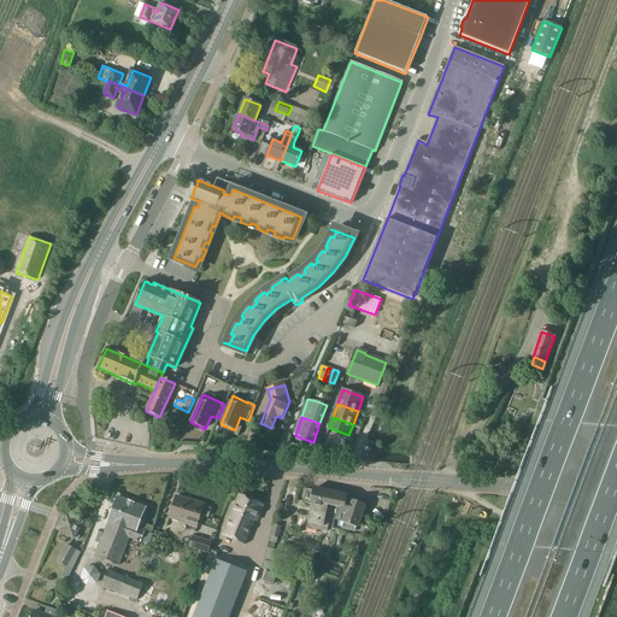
[(336,507),(334,519),(344,522),(341,529),(356,532),(365,505),(351,500),(351,501),(346,500),(347,497),(313,489),(313,491),(306,489),(304,503),(311,505),(322,507),(322,504),(333,506),(336,507)]
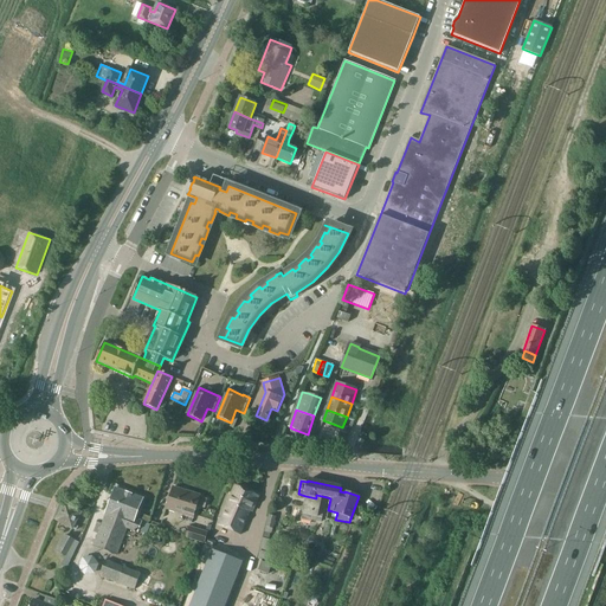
[(240,535),(258,495),(236,485),(218,526),(240,535)]
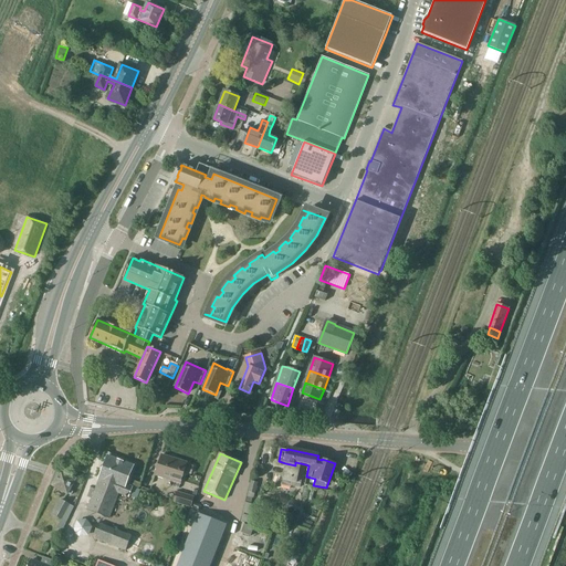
[(134,465),(108,456),(87,511),(109,519),(119,494),(129,498),(133,488),(126,484),(134,465)]
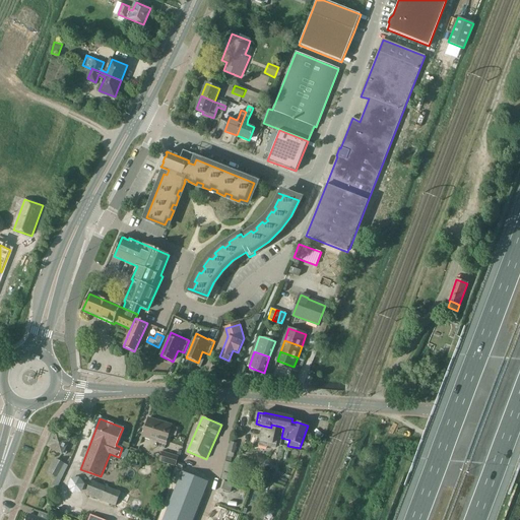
[(142,438),(156,442),(156,443),(166,446),(170,434),(176,436),(178,429),(172,427),(173,426),(148,418),(142,438)]
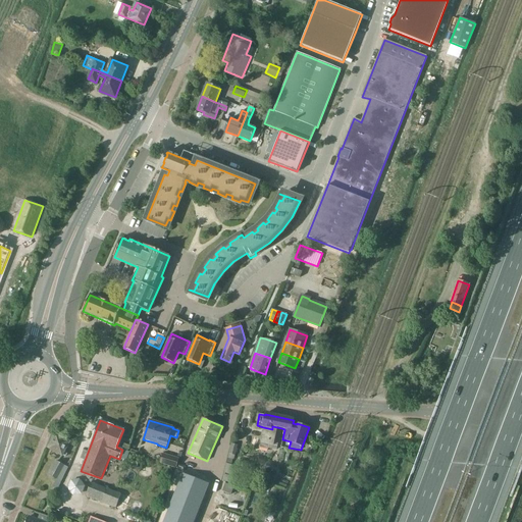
[(259,448),(268,450),(268,449),(277,451),(281,428),(272,426),(272,429),(263,427),(259,448)]
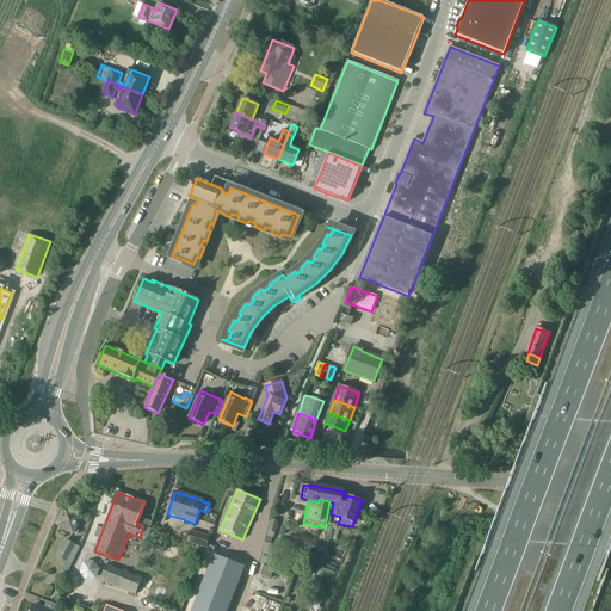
[(55,524),(74,535),(74,534),(76,536),(79,531),(76,530),(84,517),(65,507),(55,524)]
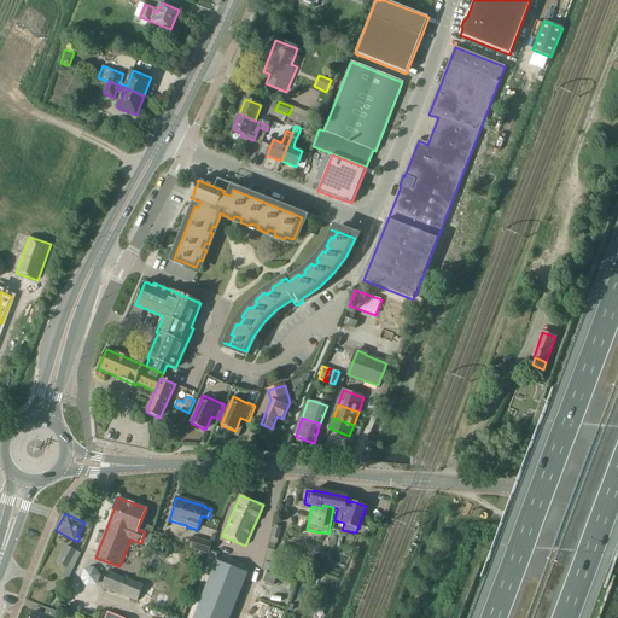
[(268,549),(266,561),(263,570),(277,572),(279,565),(275,564),(278,552),(274,551),(277,543),(278,544),(279,540),(283,528),(274,525),(270,537),(269,542),(270,542),(269,549),(268,549)]
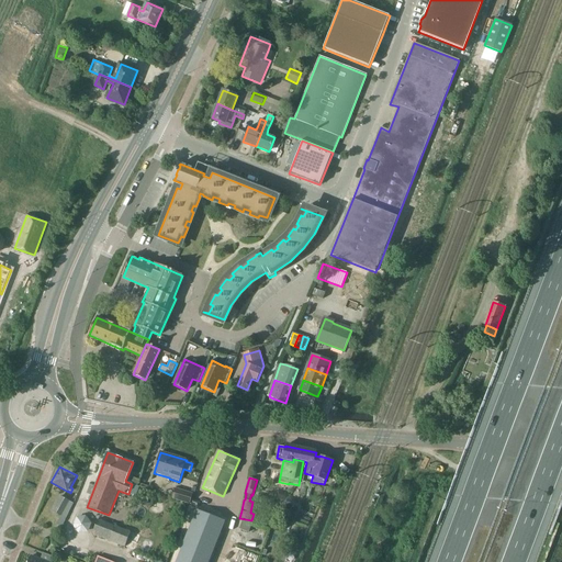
[(193,494),(176,487),(172,498),(190,504),(193,494)]
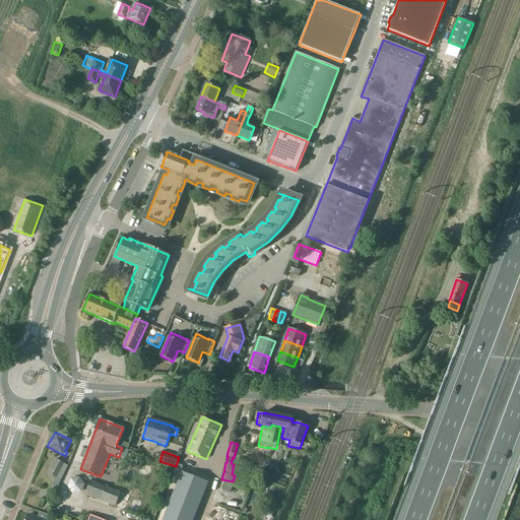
[(49,472),(57,476),(52,485),(58,488),(68,466),(57,460),(49,472)]
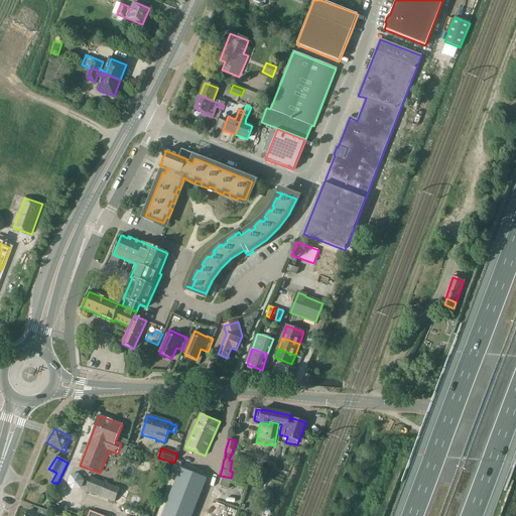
[(174,471),(157,515),(181,515),(197,480),(174,471)]
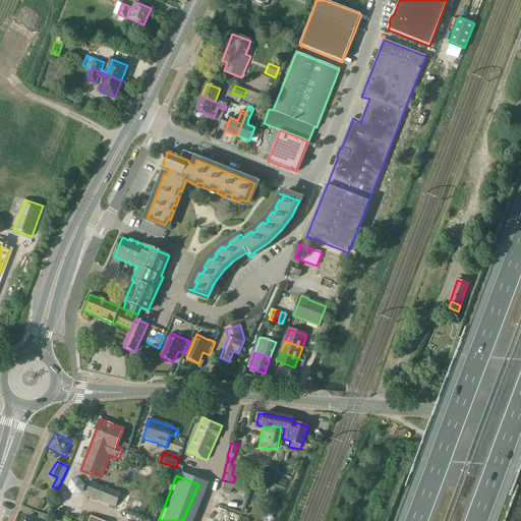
[(85,496),(116,508),(121,493),(92,481),(85,496)]
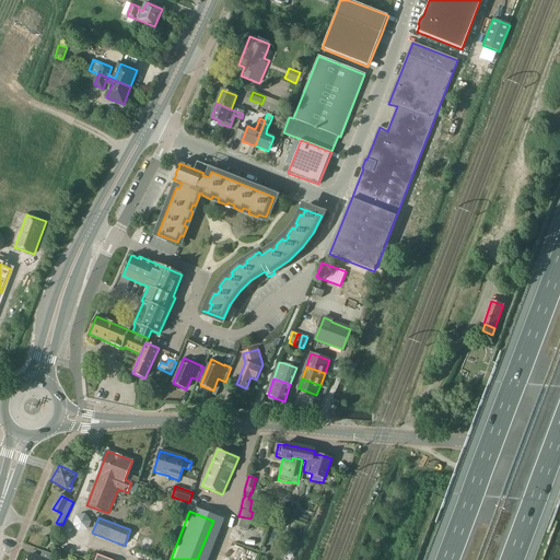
[(238,527),(248,531),(252,523),(242,518),(238,527)]
